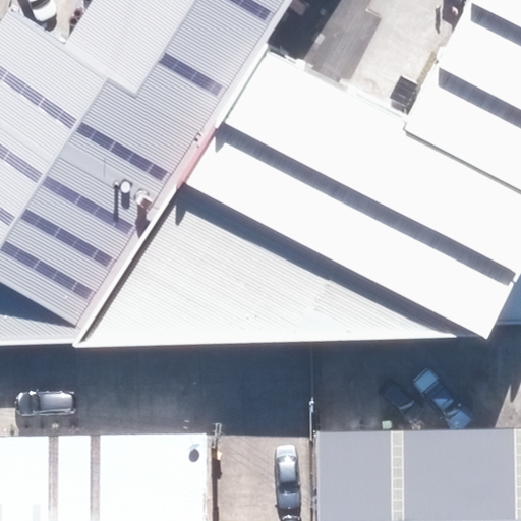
[(309,0),(80,0),(53,42),(5,27),(0,34),(0,350),(69,348),(283,43),(309,0)]
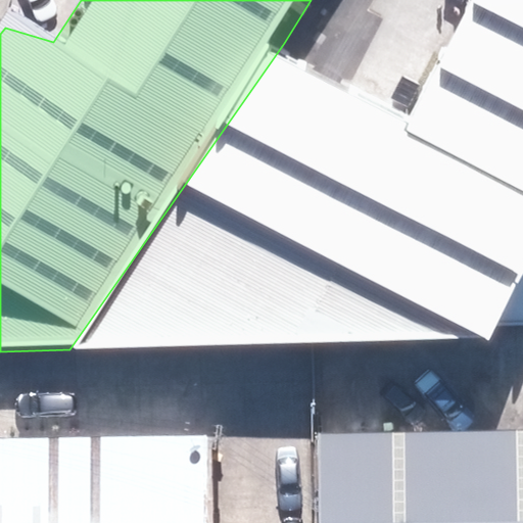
[(284,43),(69,349),(488,341),(494,328),(522,274),(522,0),(472,0),(419,105),(284,43)]
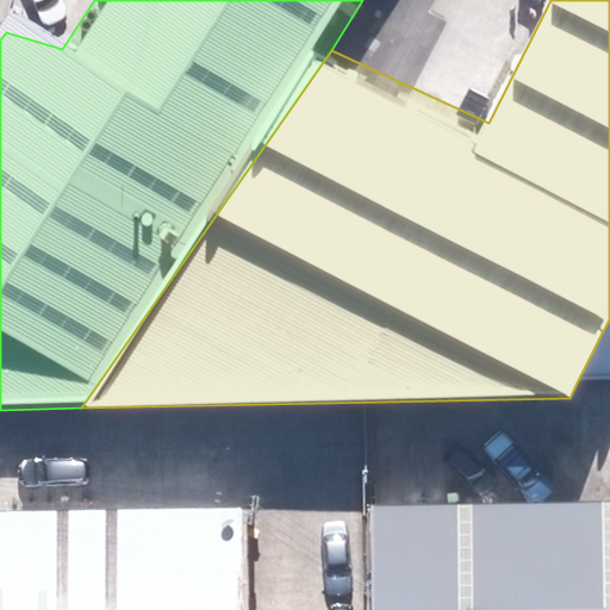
[(609,319),(577,383),(609,381),(609,319)]
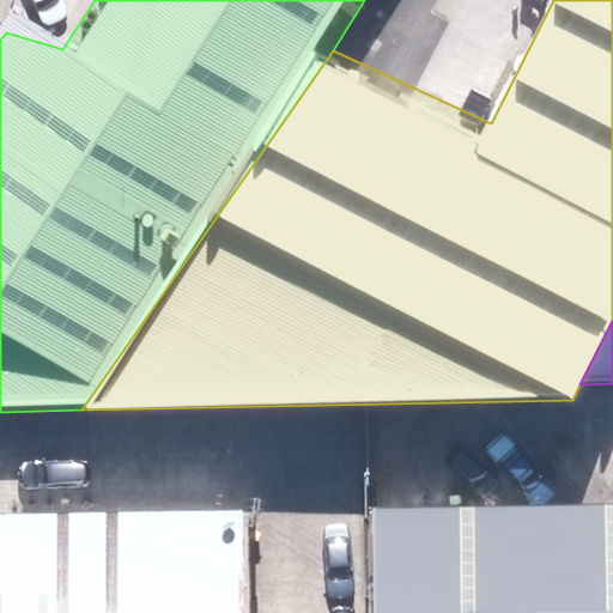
[(612,612),(612,522),(353,528),(354,612),(612,612)]
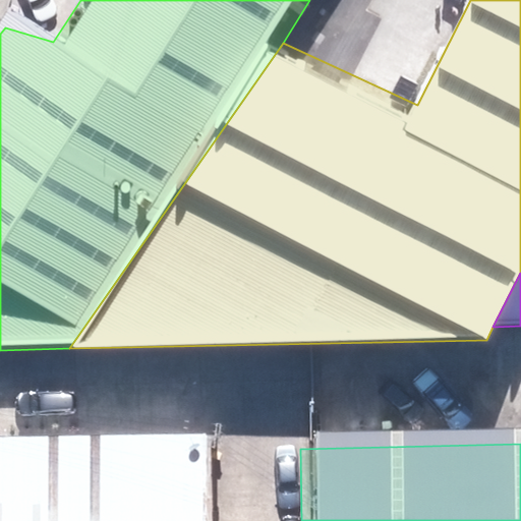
[(191,520),(190,447),(0,450),(0,520),(191,520)]
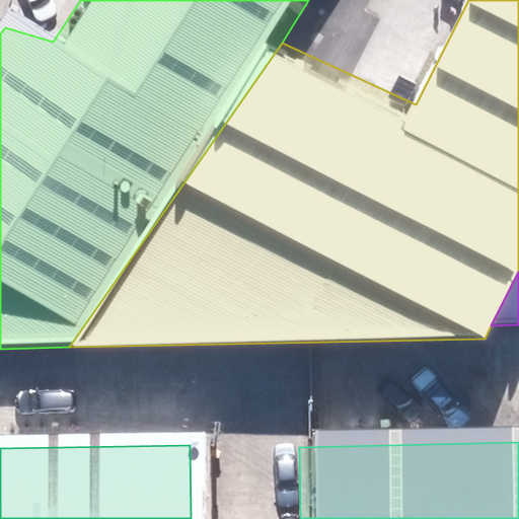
All buildings are outlined.
